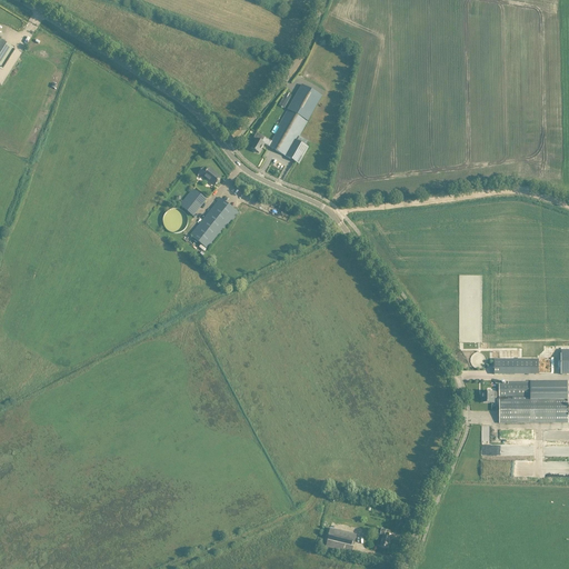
[(1,40),(0,42),(0,66),(1,67),(13,48),(1,40)]
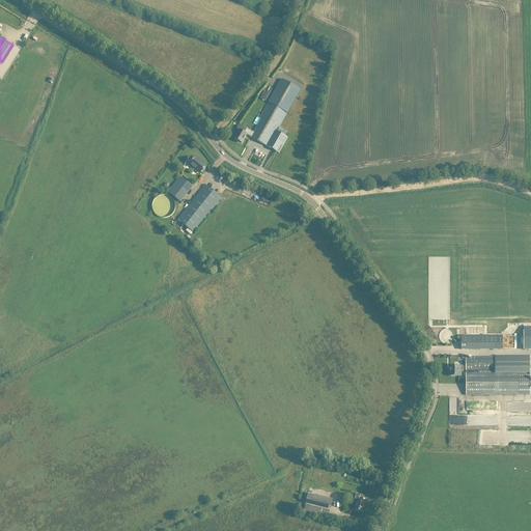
[(277,128),(279,129),(301,90),(282,79),(260,118),(261,119),(251,137),(279,154),(287,138),(275,131),(277,128)]
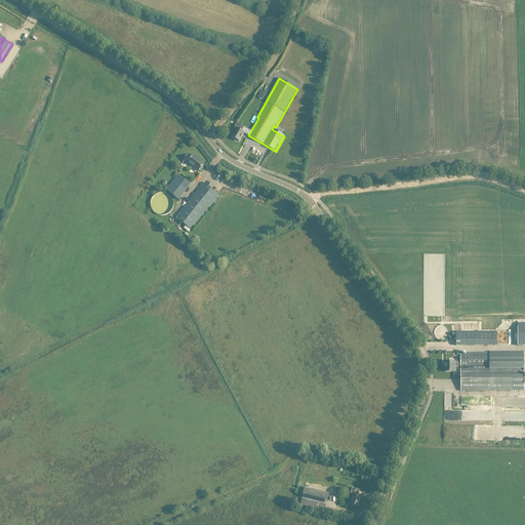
[(257,97),(263,101),(267,92),(266,92),(266,91),(264,90),(263,90),(261,90),(257,97)]
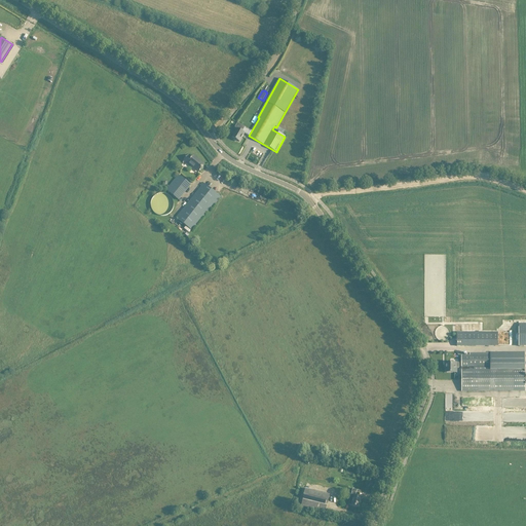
[(237,129),(232,138),(234,139),(234,140),(236,141),(239,142),(245,134),(242,132),(245,127),(237,123),(235,127),(237,129)]
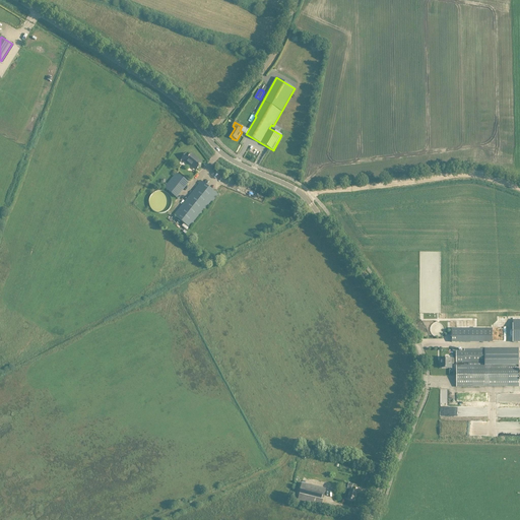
[(186,154),(183,158),(182,159),(196,171),(202,163),(191,154),(189,156),(186,154)]
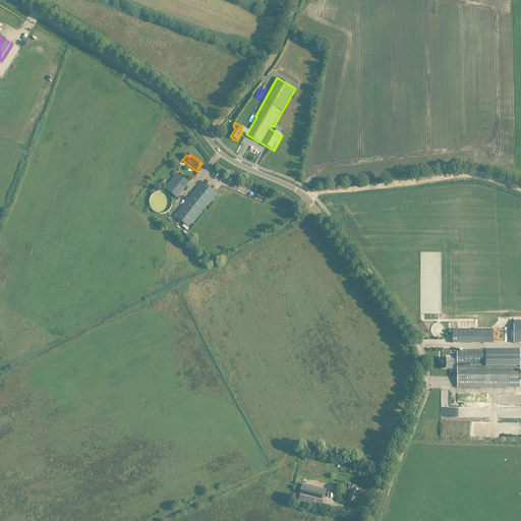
[(177,174),(165,188),(177,198),(189,183),(177,174)]
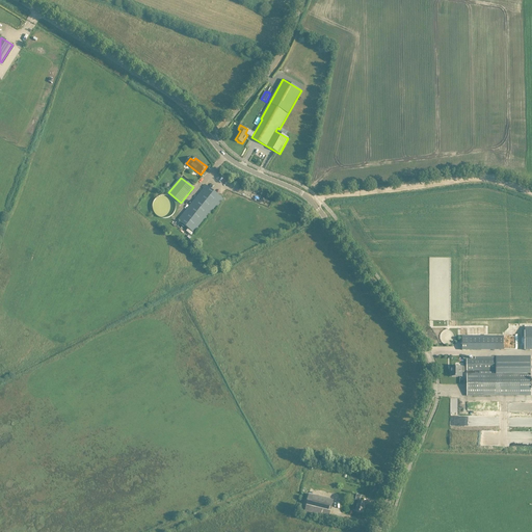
[(204,186),(178,220),(194,234),(212,211),(213,212),(220,204),(223,200),(206,185),(205,186),(204,186)]
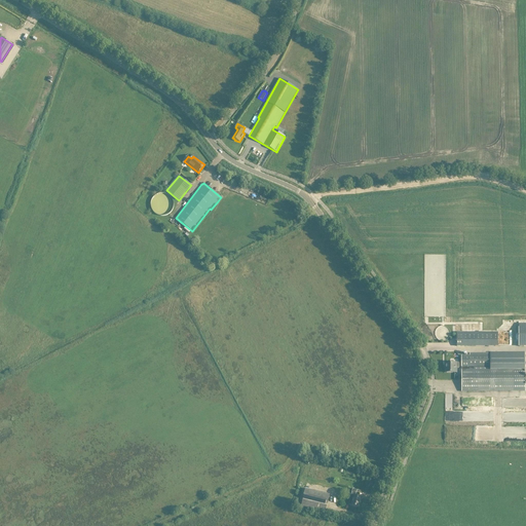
[(497,333),(457,333),(457,346),(490,346),(497,346),(497,333)]
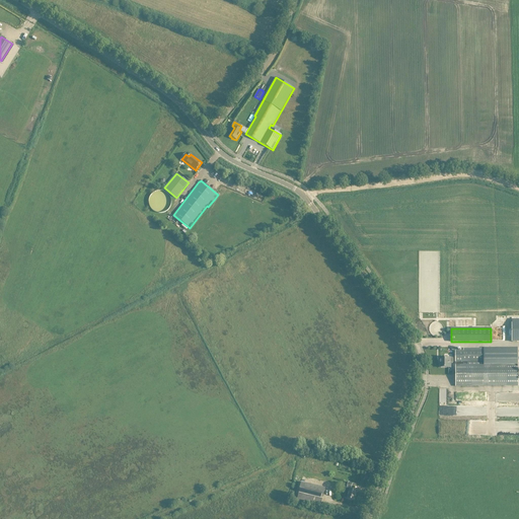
[(518,348),(484,348),(463,349),(463,351),(455,351),(456,386),(488,386),(508,386),(518,386),(518,348)]
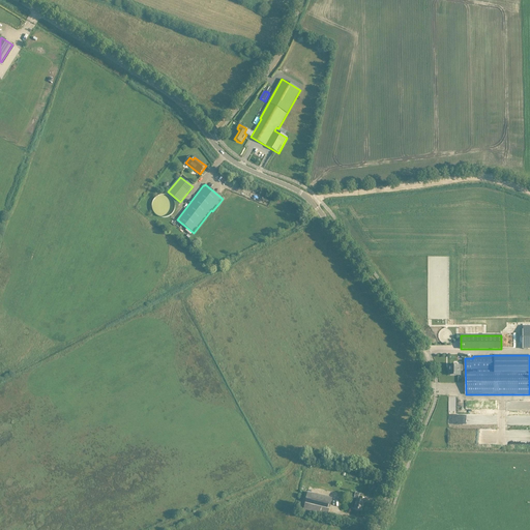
[(460,365),(454,365),(449,365),(449,376),(458,376),(458,371),(460,371),(462,371),(463,370),(463,365),(460,365)]
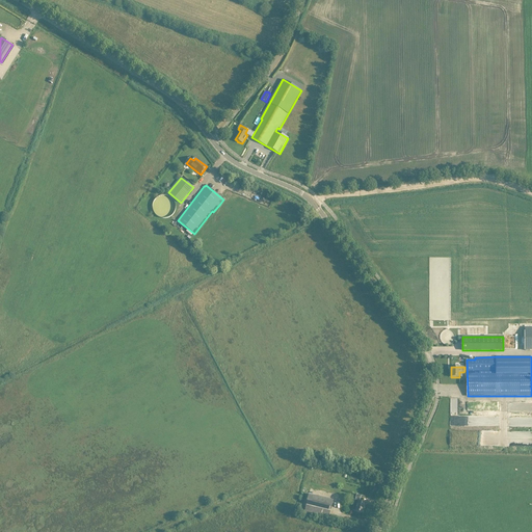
[(451,400),(450,415),(459,416),(459,400),(451,400)]
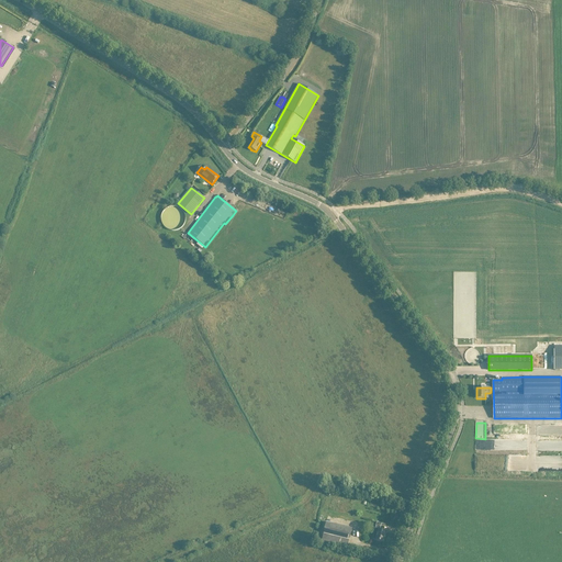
[(561,426),(543,426),(543,436),(561,435),(561,426)]
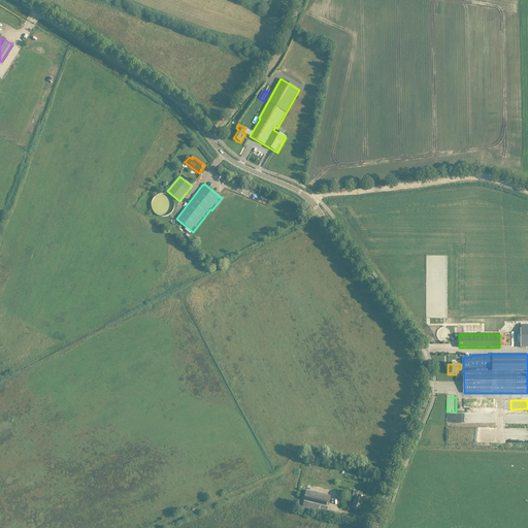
[(466,422),(466,414),(456,413),(456,422),(466,422)]
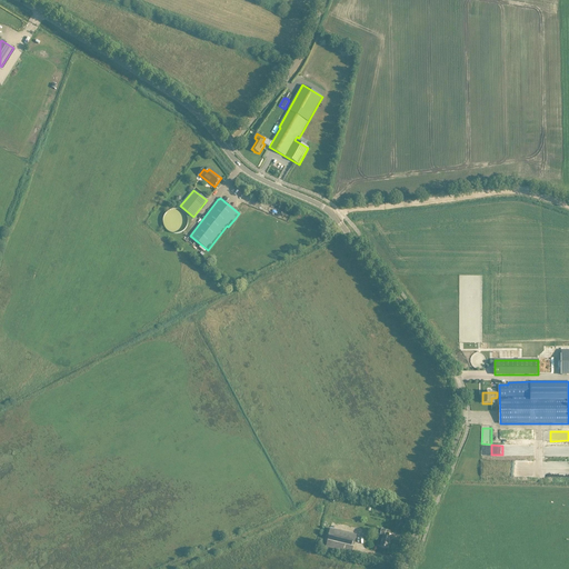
[(330,529),(326,548),(351,555),(356,536),(330,529)]
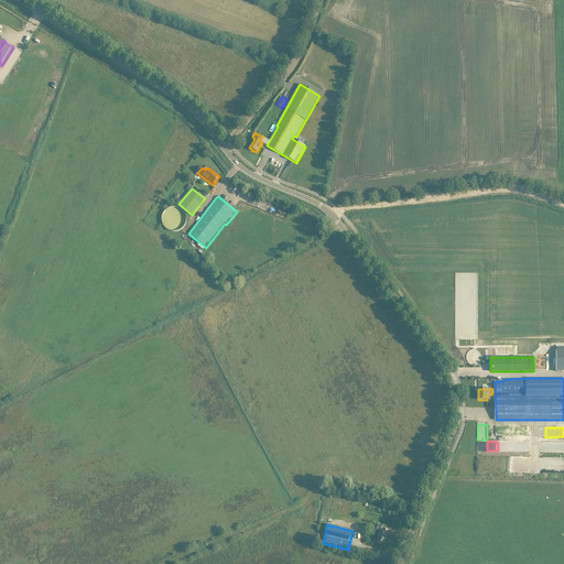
[(375,542),(377,542),(386,544),(388,534),(381,532),(382,525),(379,524),(375,542)]
